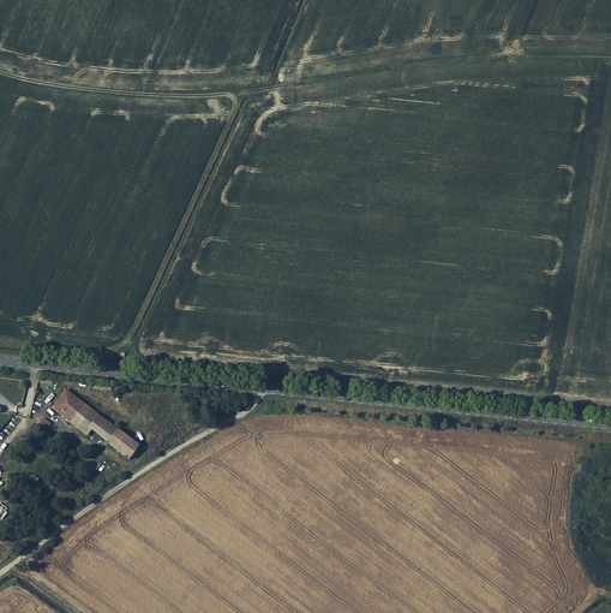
[(66,388),(96,412),(100,408),(70,384),(66,388)]
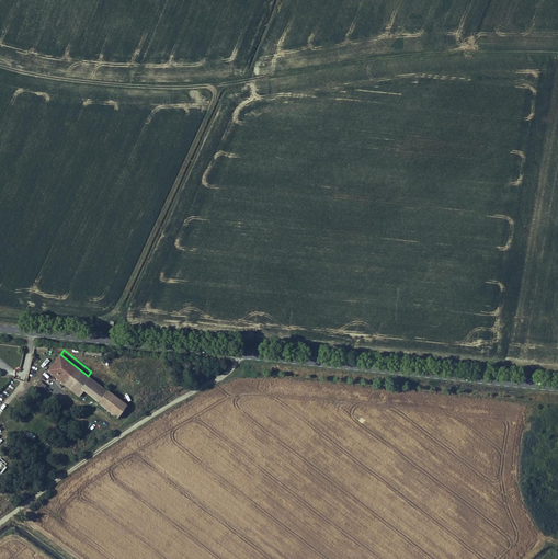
[(99,403),(107,391),(88,376),(60,354),(48,372),(80,396),(83,391),(99,403)]
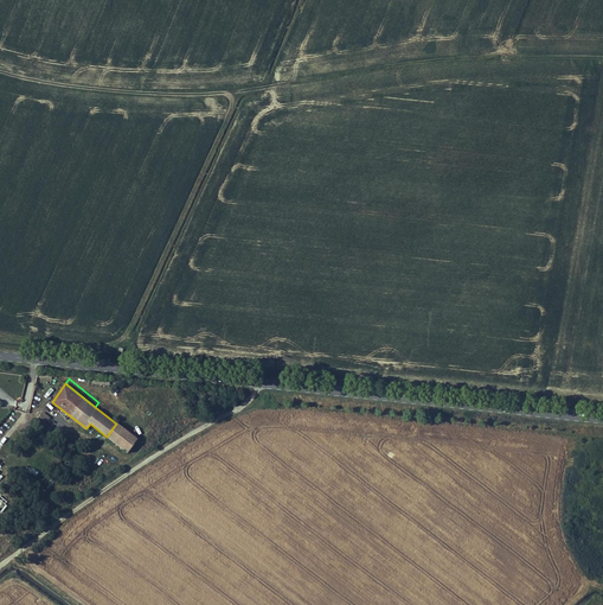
[(47,425),(44,428),(55,438),(62,430),(53,424),(50,427),(47,425)]
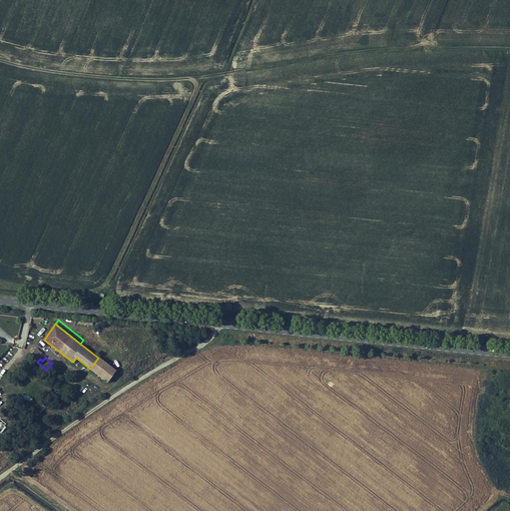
[(98,358),(90,369),(107,383),(108,381),(116,372),(98,358)]
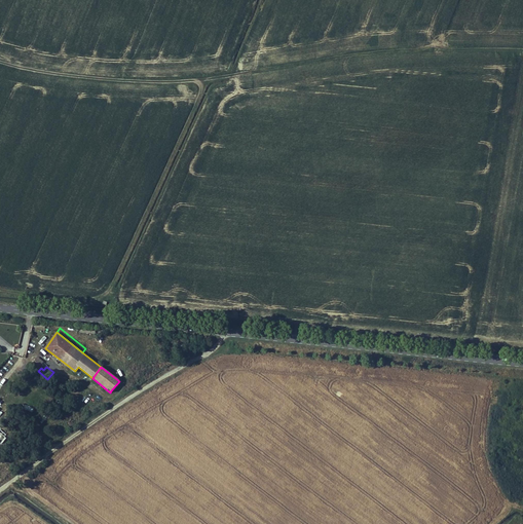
[(119,381),(111,390),(118,396),(125,386),(119,381)]
